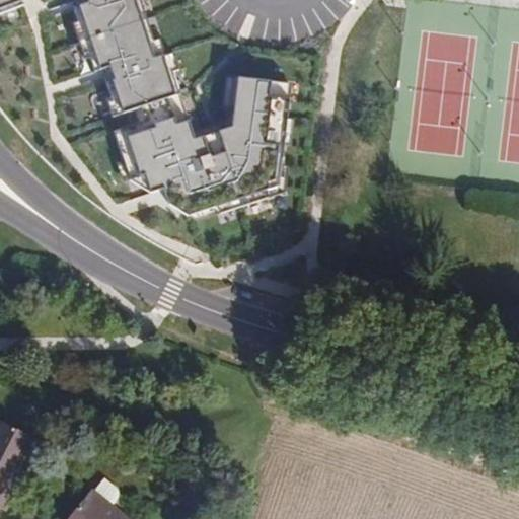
[(0,0),(0,9),(17,4),(14,0),(0,0)]
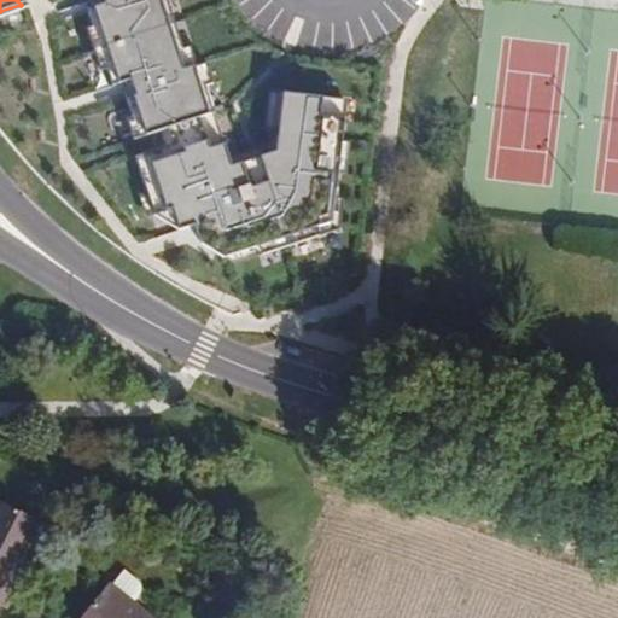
[(91,0),(94,11),(86,13),(92,29),(86,31),(101,74),(105,73),(111,89),(121,86),(123,94),(126,93),(133,117),(128,120),(135,141),(170,130),(174,146),(136,159),(156,216),(181,233),(197,228),(202,246),(226,260),(260,250),(262,255),(320,235),(319,228),(333,222),(347,100),(278,92),(274,130),(281,132),(277,153),(232,168),(204,87),(213,85),(207,65),(198,68),(190,48),(184,51),(164,0),(91,0)]
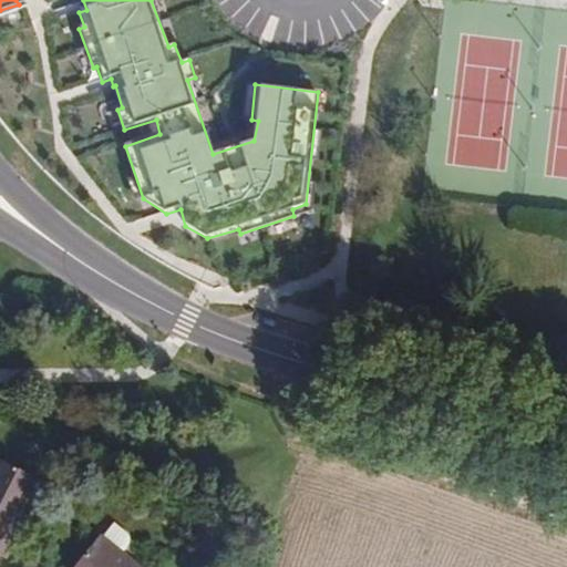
[(0,550),(22,504),(32,475),(0,459),(0,550)]
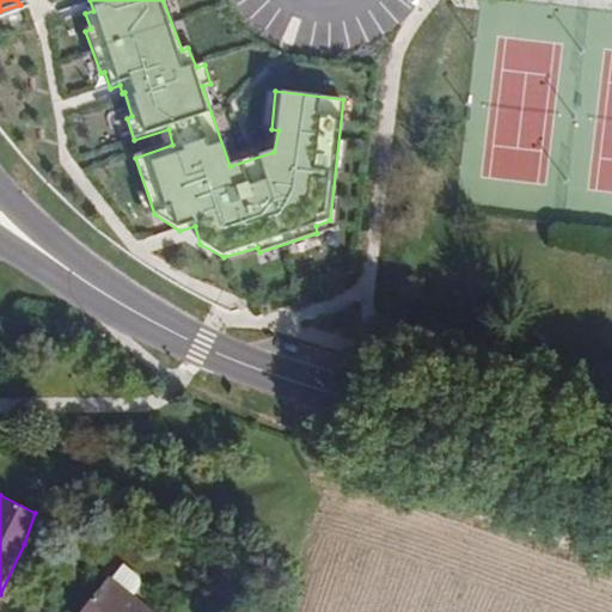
[(35,513),(24,544),(32,548),(46,519),(35,513)]
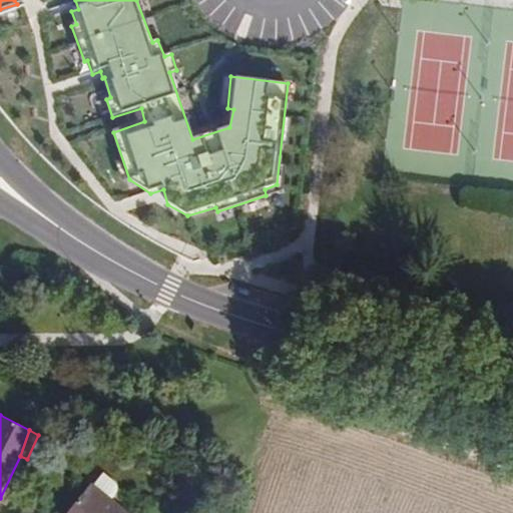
[(94,485),(112,500),(116,496),(118,491),(117,484),(105,474),(94,485)]
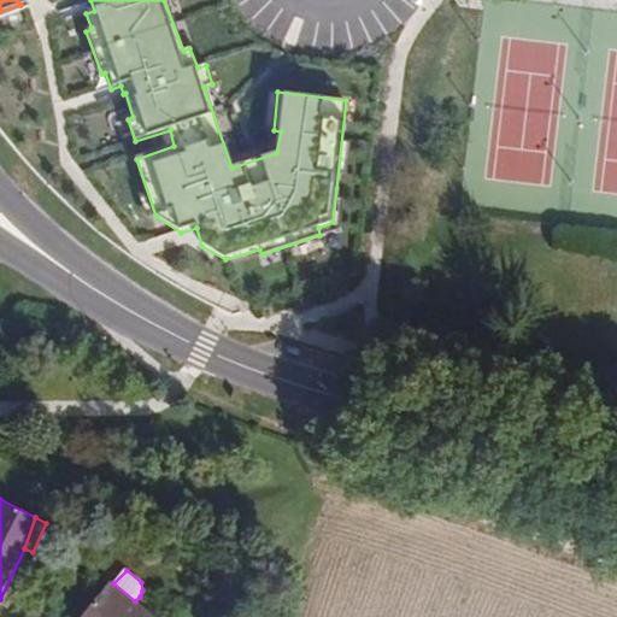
[(153,616),(135,601),(113,583),(84,616),(153,616)]
